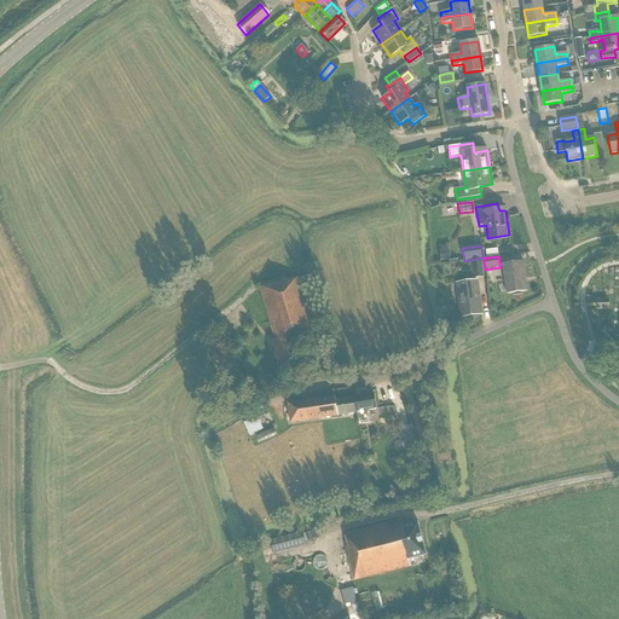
[(473,278),(484,277),(481,259),(470,261),(473,278)]
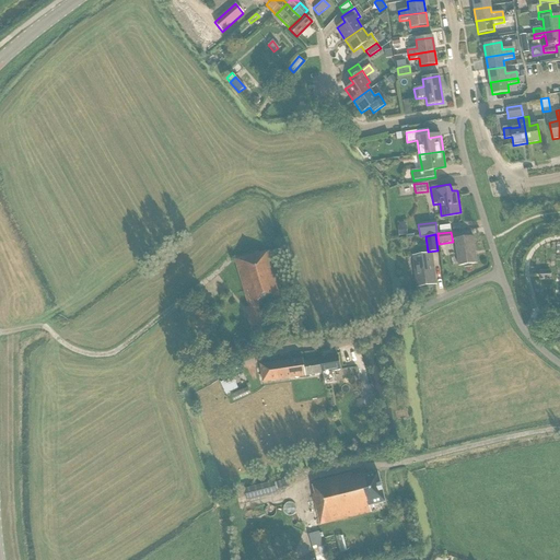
[(458,266),(477,264),(473,236),(454,238),(458,266)]
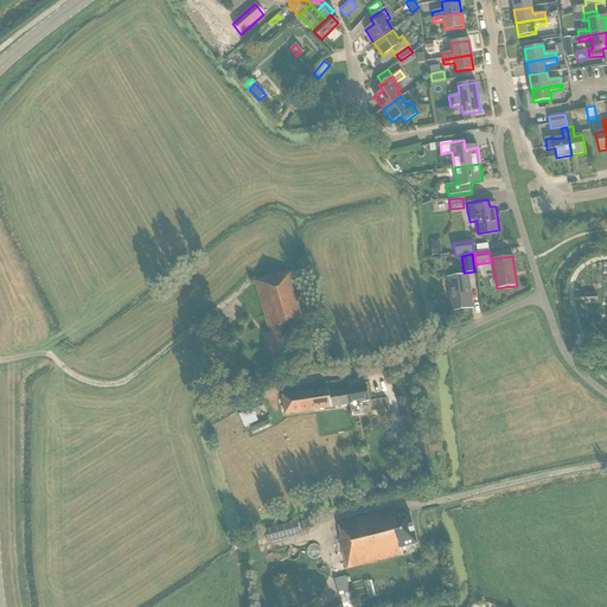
[(280,273),(254,280),(256,289),(263,311),(270,334),(273,333),(279,352),(281,362),(294,358),(286,332),(307,326),(292,273),(281,275),(280,273)]
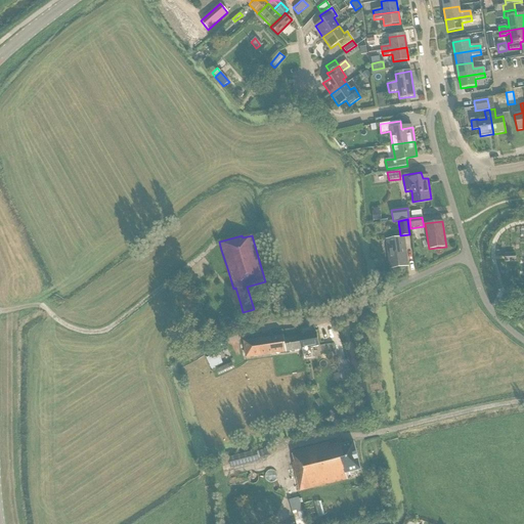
[(390,265),(406,263),(403,237),(387,241),(390,265)]
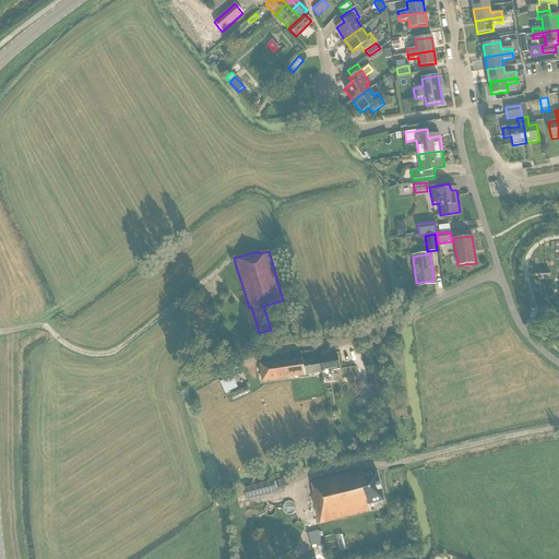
[(235,346),(246,344),(244,336),(234,340),(235,346)]
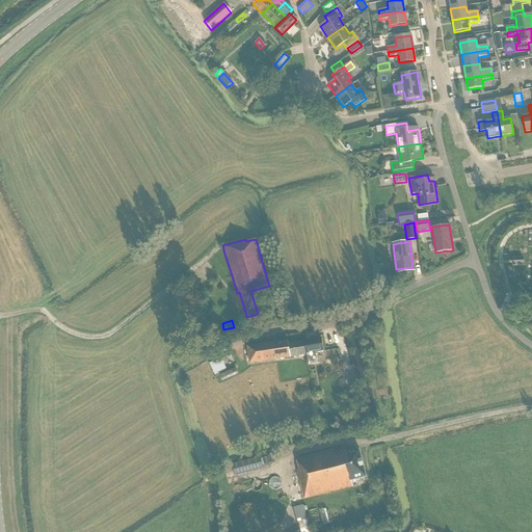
[(304,342),(307,354),(308,361),(316,360),(315,353),(323,352),(321,339),(304,342)]
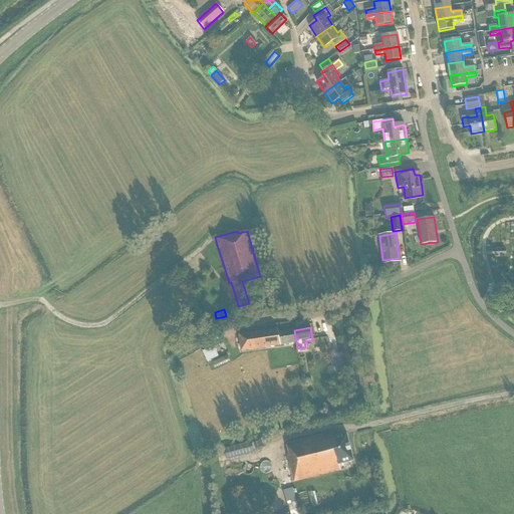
[(279,345),(296,342),(294,330),(278,332),(277,329),(239,335),(241,351),(279,345)]
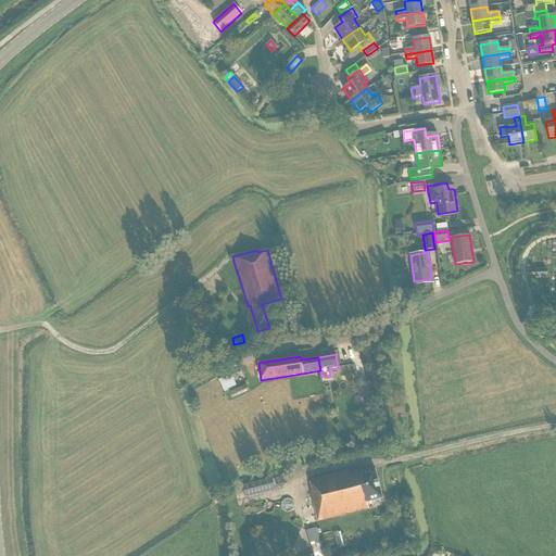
[(224,391),(236,386),(229,374),(227,375),(227,376),(218,380),(224,391)]
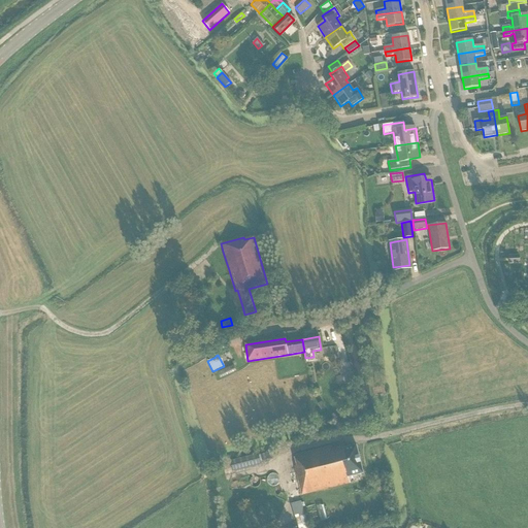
[(337,384),(353,381),(349,363),(337,366),(339,376),(335,377),(337,384)]
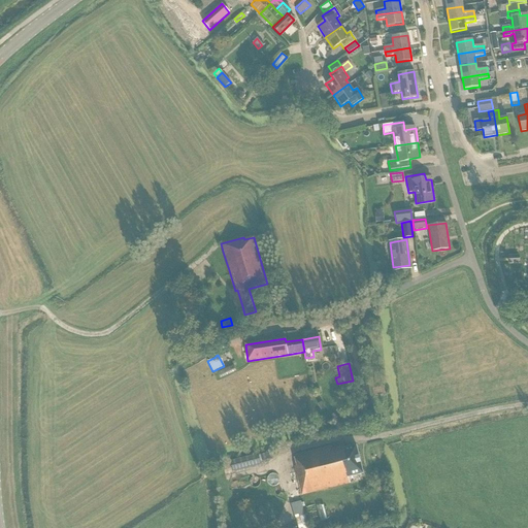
[(233,367),(218,374),(220,377),(235,370),(233,367)]
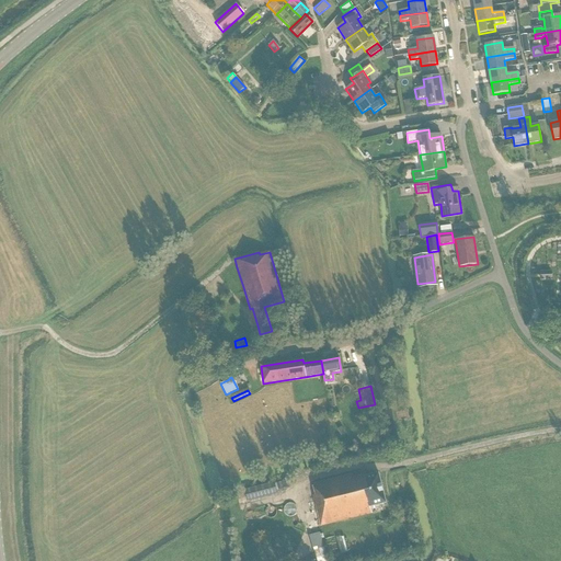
[(364,471),(311,484),(315,495),(312,495),(320,526),(371,514),(369,507),(386,503),(378,474),(365,478),(364,471)]
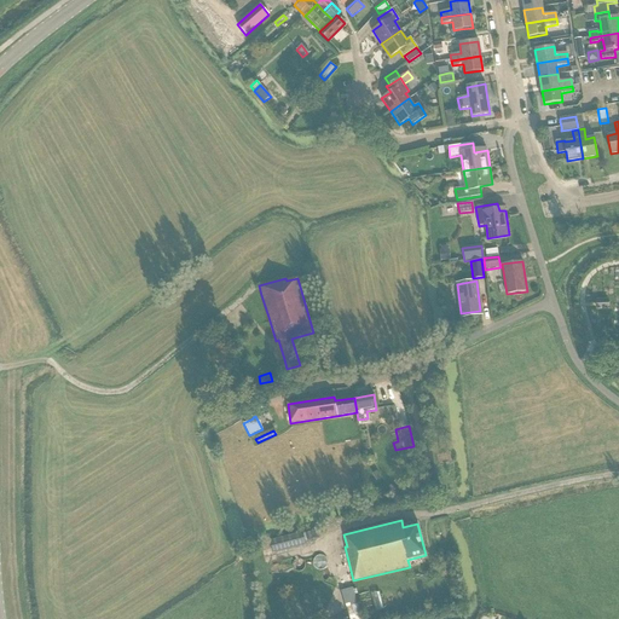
[(307,541),(322,537),(319,530),(306,533),(307,541)]
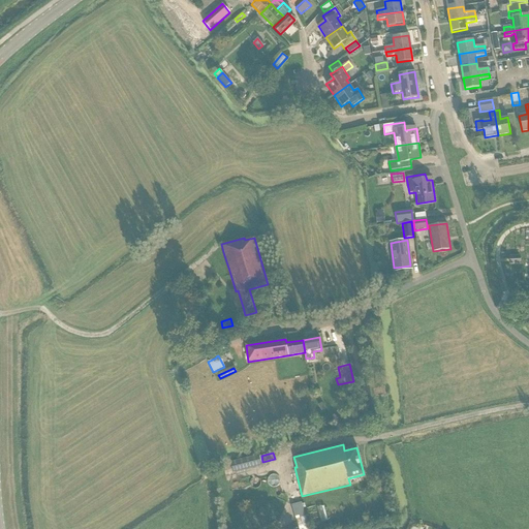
[(234,473),(261,465),(258,455),(230,462),(234,473)]
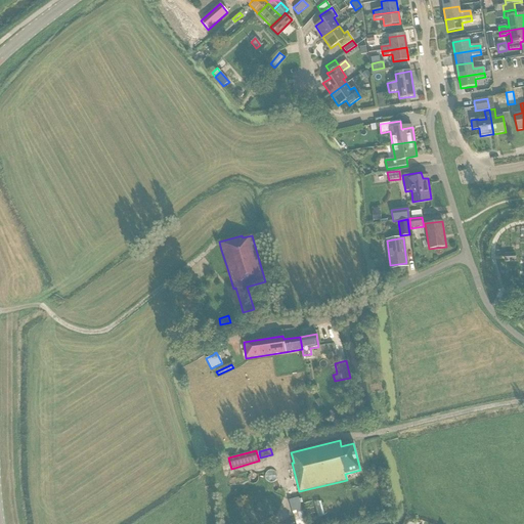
[(271,482),(272,482),(273,482),(274,482),(274,481),(275,481),(276,480),(276,479),(277,478),(277,477),(277,476),(277,475),(276,474),(276,473),(275,472),(274,472),(274,471),(273,471),(272,470),(271,470),(270,470),(269,471),(268,471),(267,472),(266,473),(266,474),(265,475),(265,476),(265,477),(265,478),(265,479),(266,480),(267,481),(268,482),(269,482),(270,482),(271,482)]
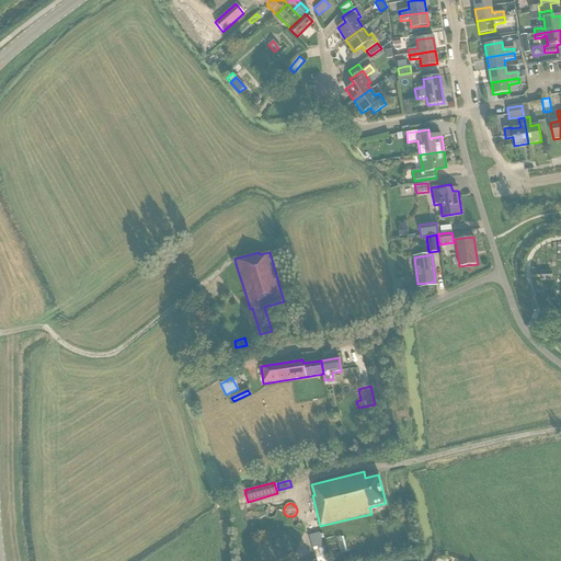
[(271,518),(272,517),(273,517),(274,517),(275,516),(275,515),(276,515),(276,514),(276,513),(276,512),(276,511),(276,510),(275,508),(274,507),(273,507),(272,506),(271,506),(270,506),(270,507),(268,507),(267,507),(267,508),(266,508),(266,510),(265,511),(265,512),(265,513),(265,514),(266,515),(267,516),(267,517),(268,517),(270,517),(270,518),(271,518)]
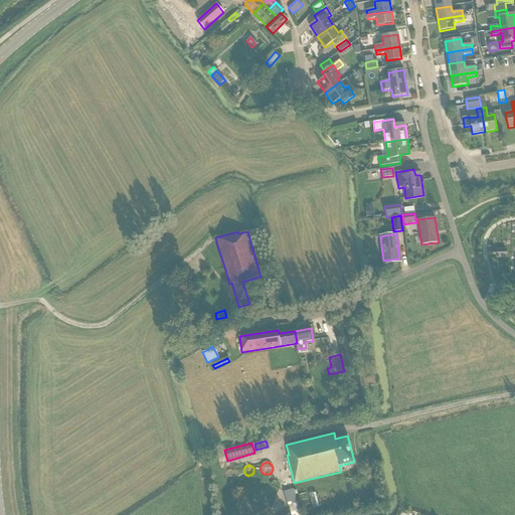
[(291,514),(301,514),(293,489),(284,491),(291,514)]
